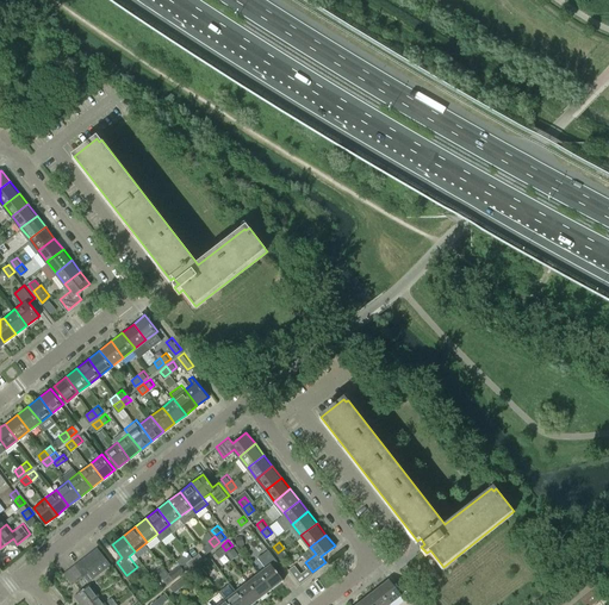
[(106,555),(98,544),(93,549),(101,560),(106,555)]
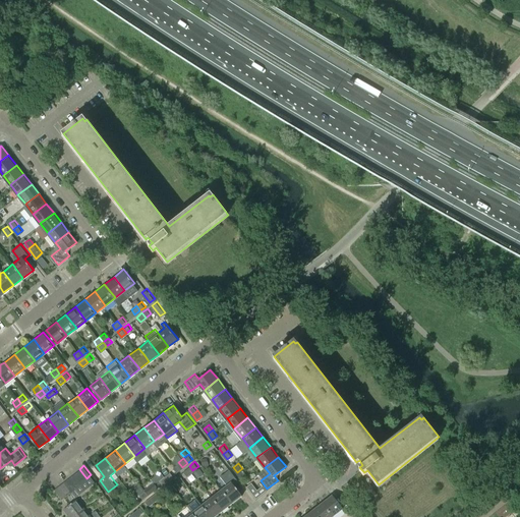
[(196,473),(203,469),(199,465),(194,470),(196,473)]
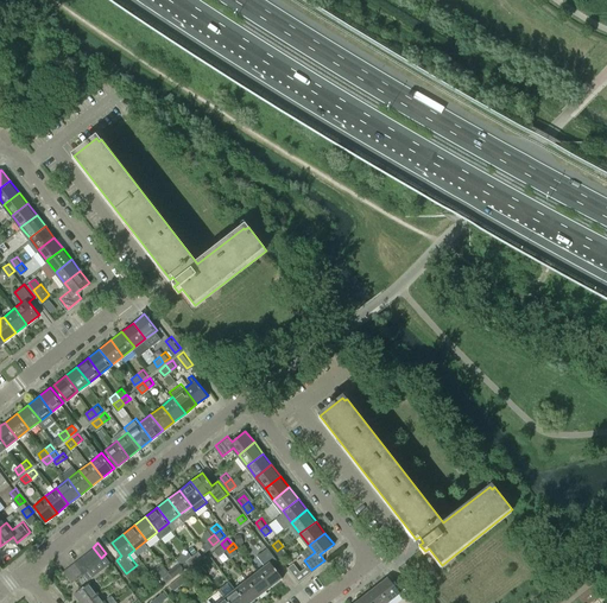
[(221,544),(215,548),(219,553),(225,548),(221,544)]
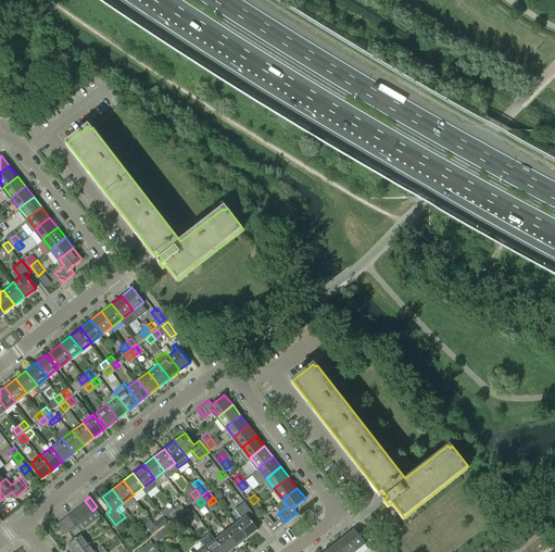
[(243,516),(237,521),(248,535),(259,527),(250,515),(254,511),(246,499),(236,506),(243,516)]
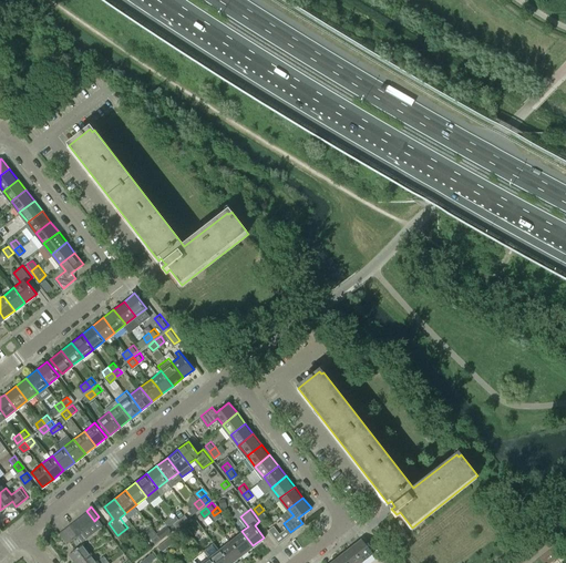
[(268,515),(264,510),(258,514),(263,521),(268,515)]
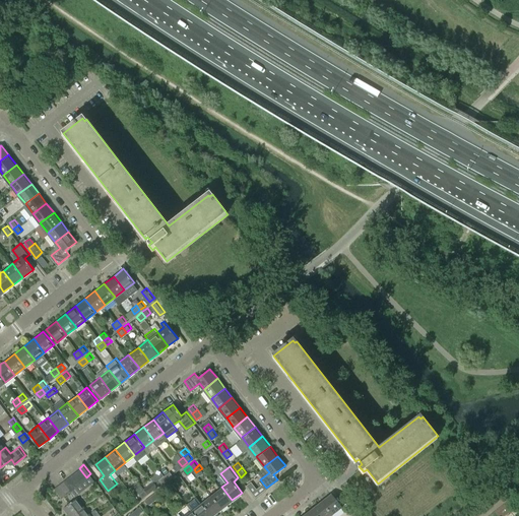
[(86,477),(79,468),(74,471),(81,481),(86,477)]
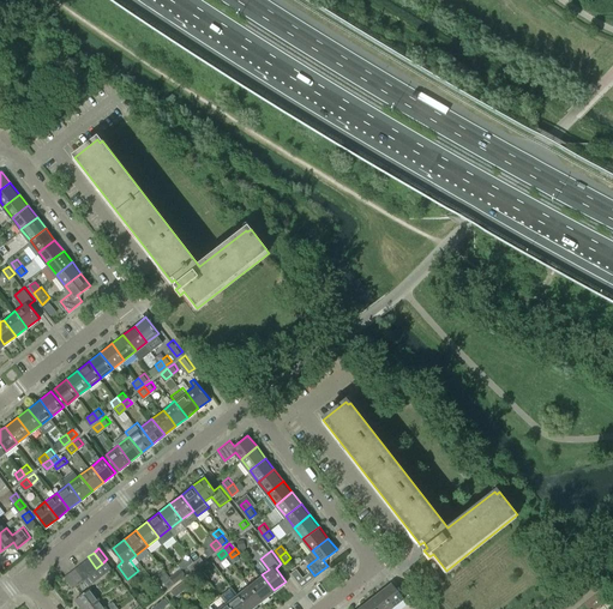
[(199,565),(205,560),(200,554),(194,559),(199,565)]
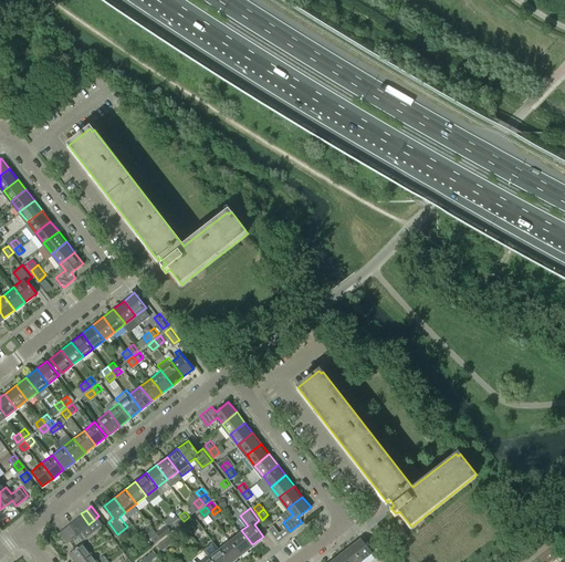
[(75,518),(84,528),(89,524),(81,513),(75,518)]
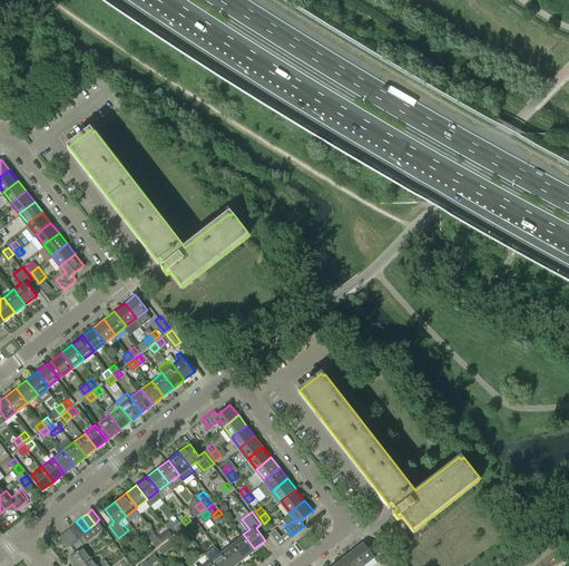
[(104,526),(99,519),(95,524),(89,528),(85,532),(79,536),(77,537),(82,543),(104,526)]
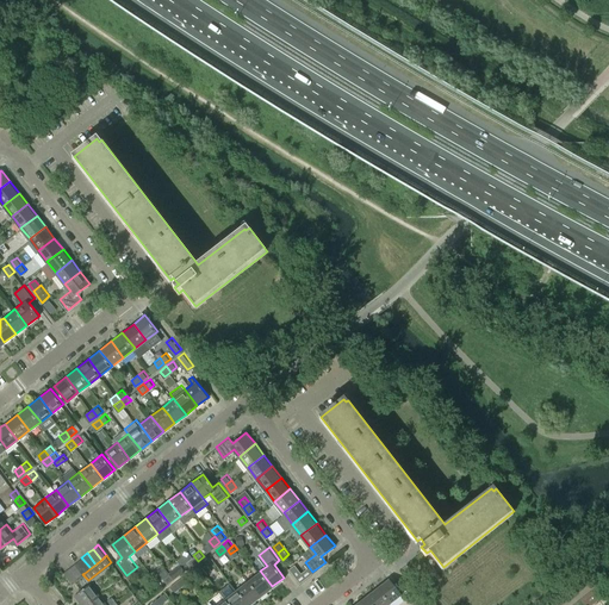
[(187,560),(191,565),(192,566),(198,561),(193,555),(187,560)]
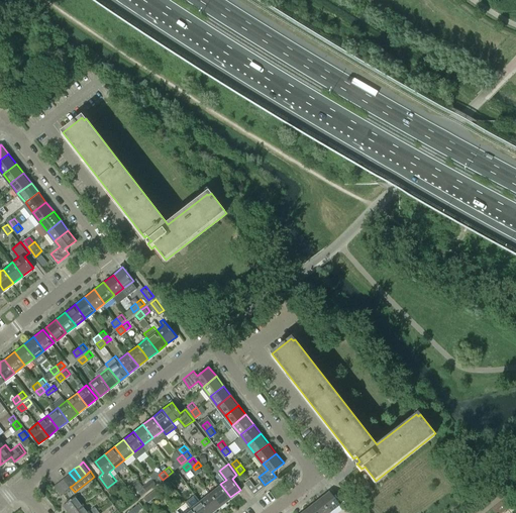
[(168,476),(172,481),(177,477),(173,472),(168,476)]
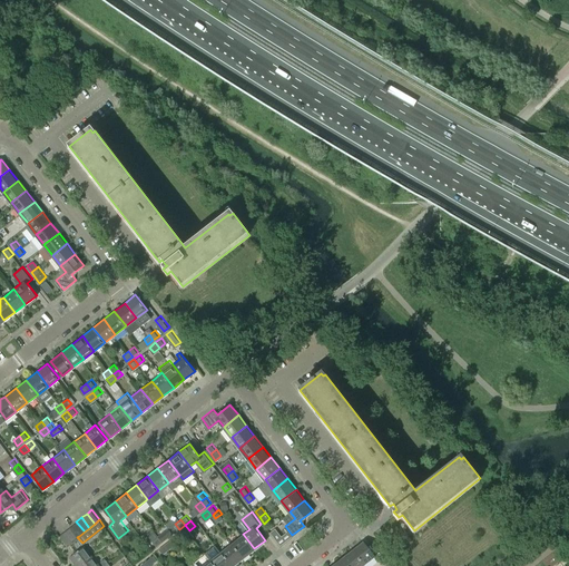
[(85,532),(76,521),(71,525),(79,536),(85,532)]
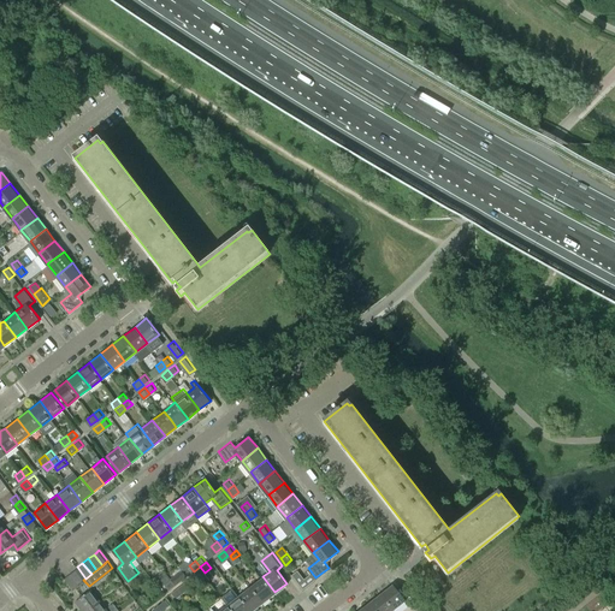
[(86,579),(77,567),(71,571),(81,582),(83,580),(86,579)]
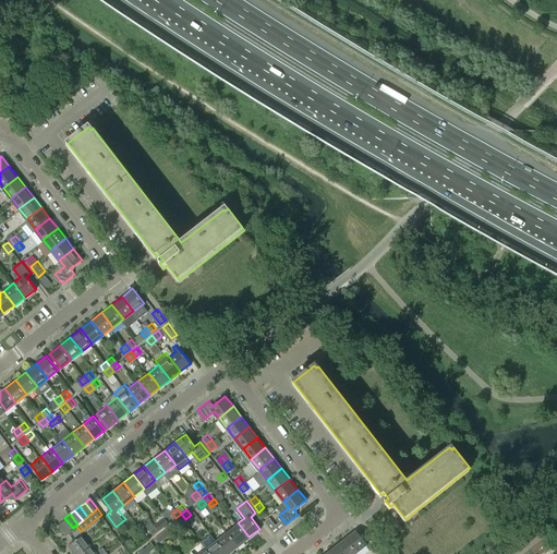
[(181,514),(176,518),(179,524),(185,519),(181,514)]
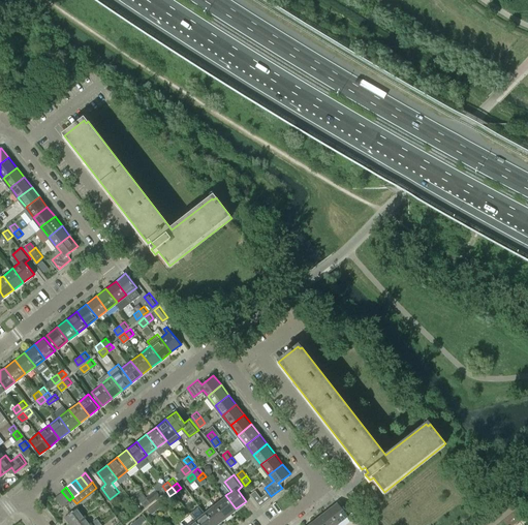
[(157,488),(147,496),(151,501),(161,493),(157,488)]
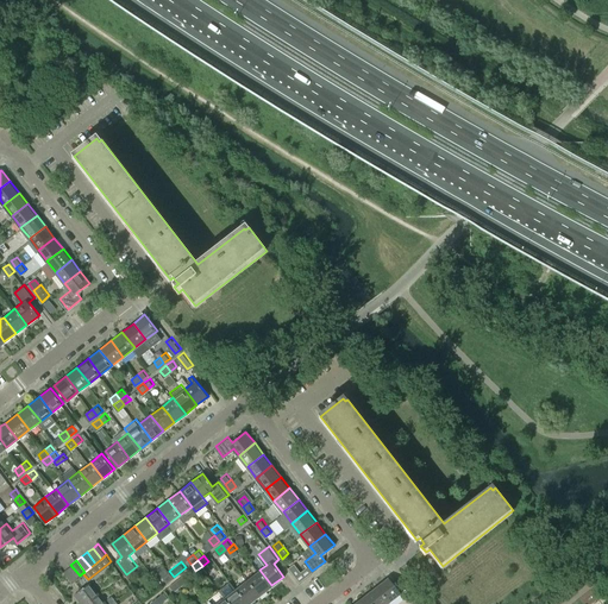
[(80,576),(70,565),(64,570),(74,580),(80,576)]
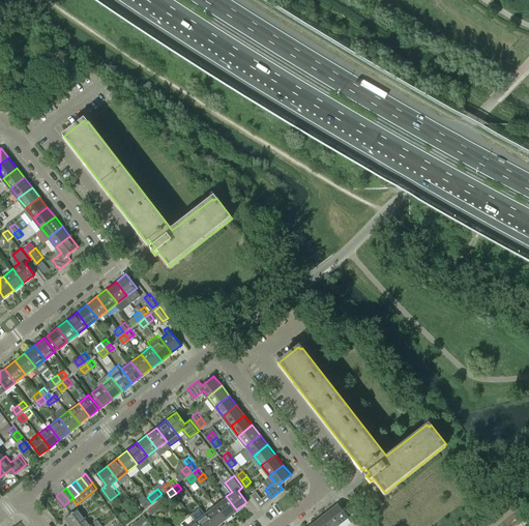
[(262,505),(271,497),(268,493),(262,497),(260,494),(256,497),(262,505)]
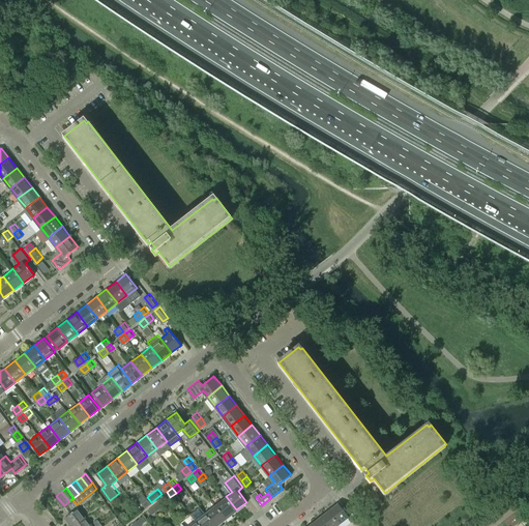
[(227,518),(236,509),(226,496),(215,504),(227,518)]
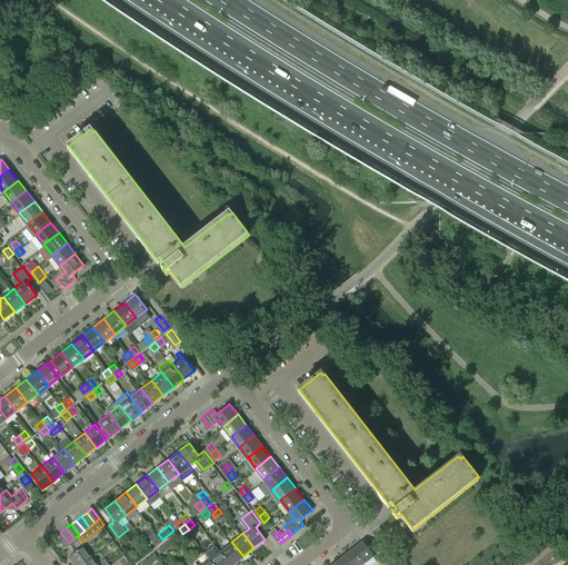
[(152,538),(157,544),(162,539),(158,534),(152,538)]
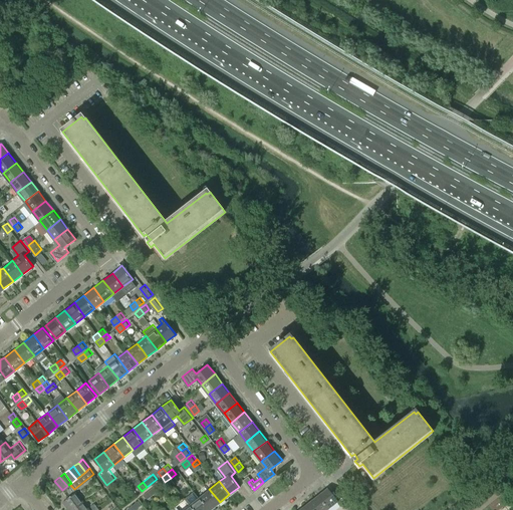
[(148,489),(152,494),(158,489),(154,485),(148,489)]
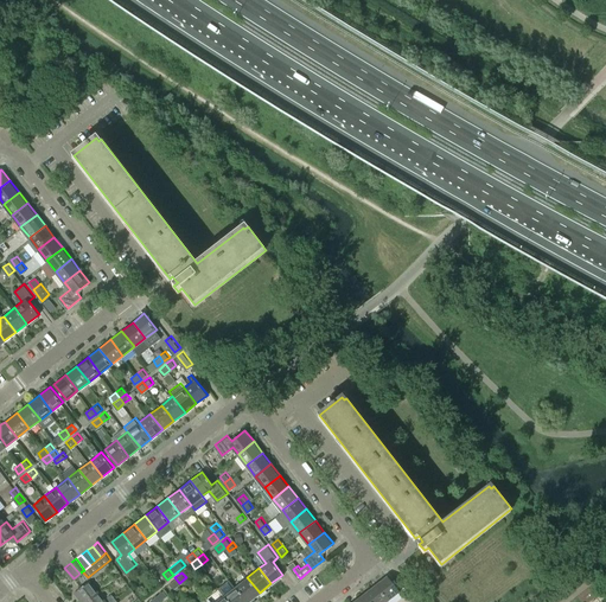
[(388,575),(376,584),(388,599),(400,590),(388,575)]
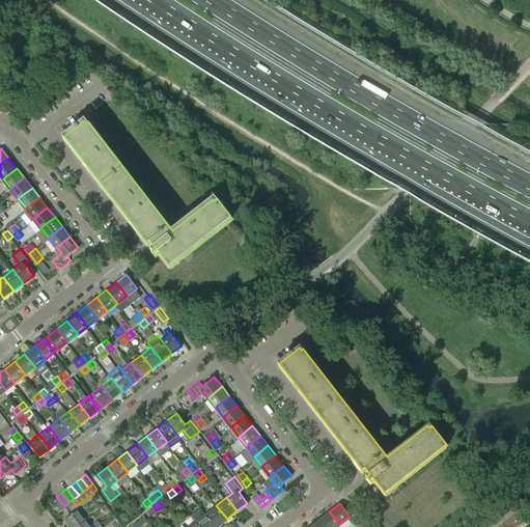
[(152,505),(148,509),(151,515),(157,510),(152,505)]
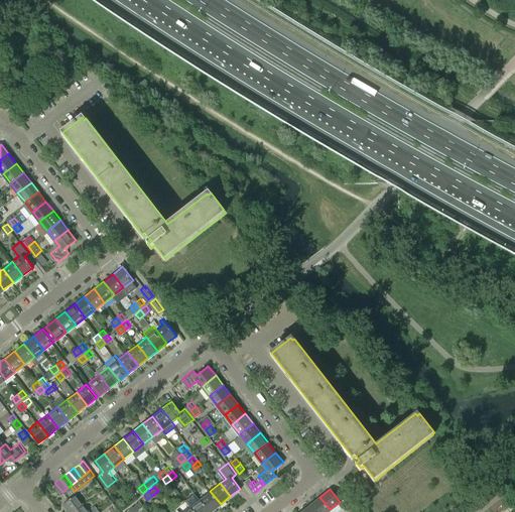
[(211,511),(221,504),(210,491),(201,498),(211,511)]
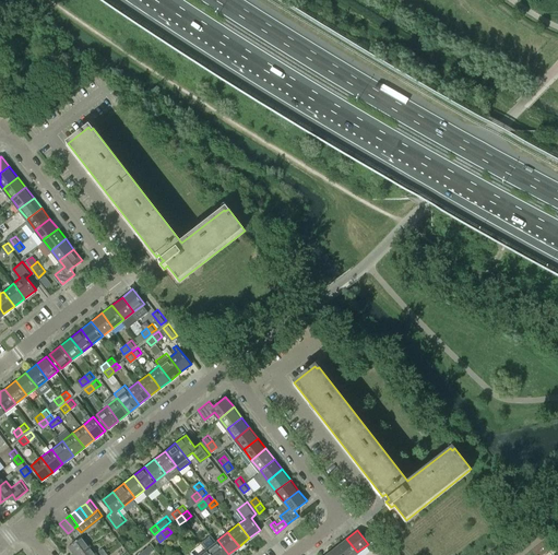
[(69,545),(76,554),(78,554),(92,544),(83,533),(69,545)]
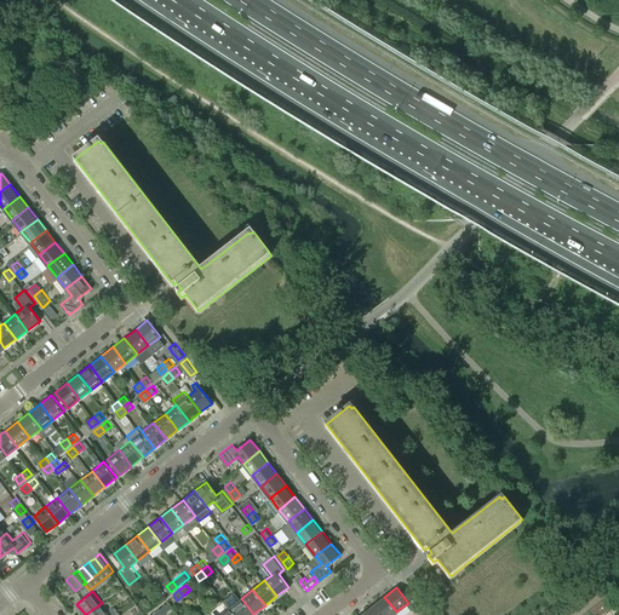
[(379,614),(393,614),(396,611),(384,597),(373,605),(379,614)]
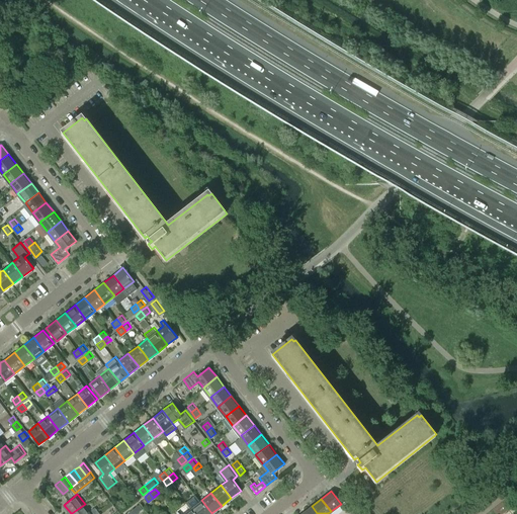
[(196,513),(210,513),(211,513),(201,500),(192,508),(196,513)]
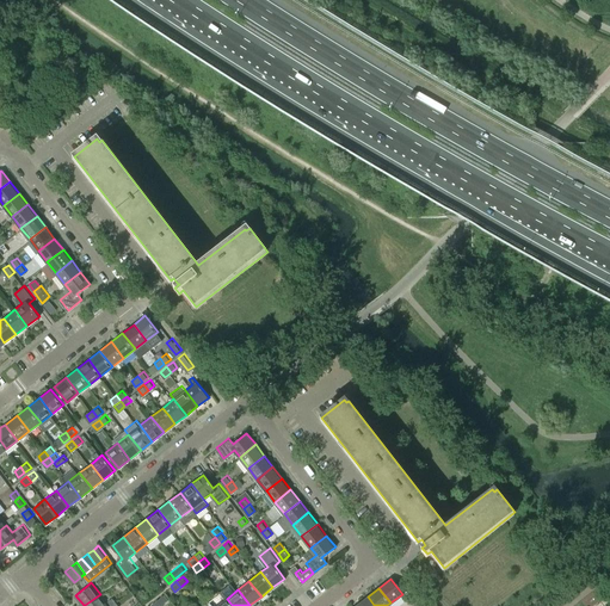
[(85,605),(108,605),(109,605),(100,594),(85,605)]
